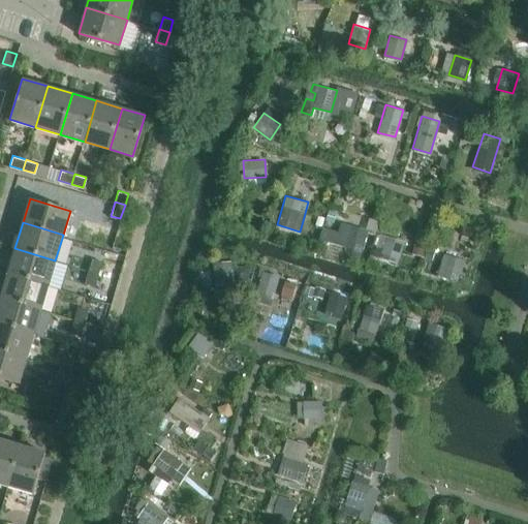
[(327,226),(322,238),(351,246),(349,250),(361,253),(368,230),(342,223),(340,230),(327,226)]
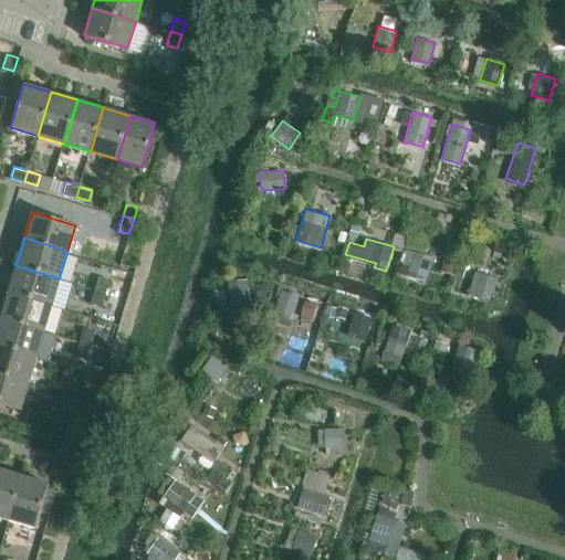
[(426,280),(432,259),(414,253),(408,274),(426,280)]
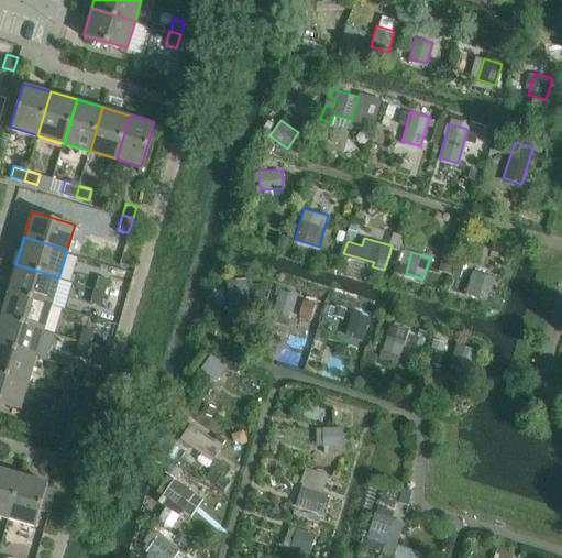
[(15,264),(8,291),(52,303),(58,277),(15,264)]
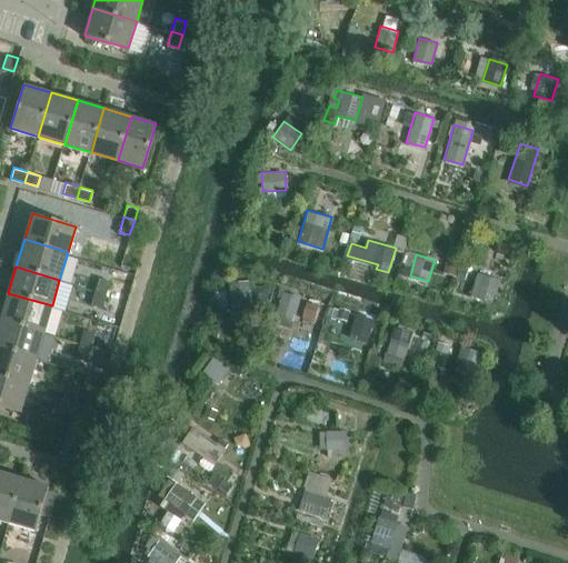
[(457,274),(452,289),(492,300),(500,277),(477,270),(474,279),(457,274)]
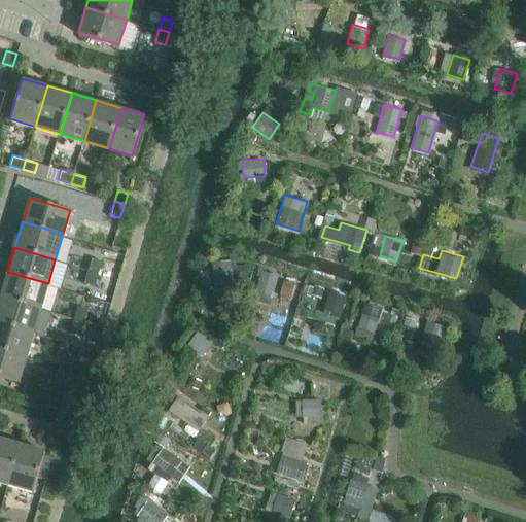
[(91,256),(88,269),(97,272),(101,259),(91,256)]
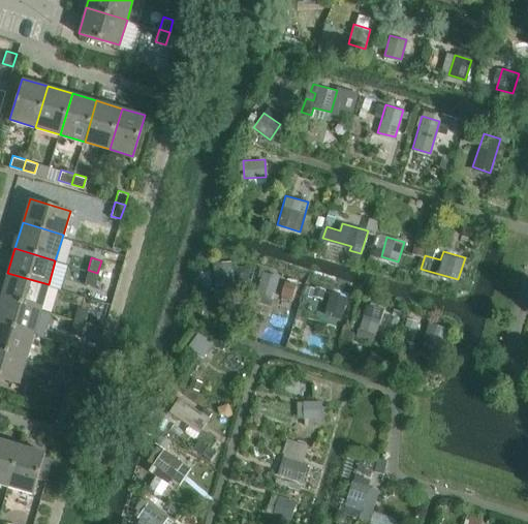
[(231,281),(230,260),(213,262),(214,282),(231,281)]
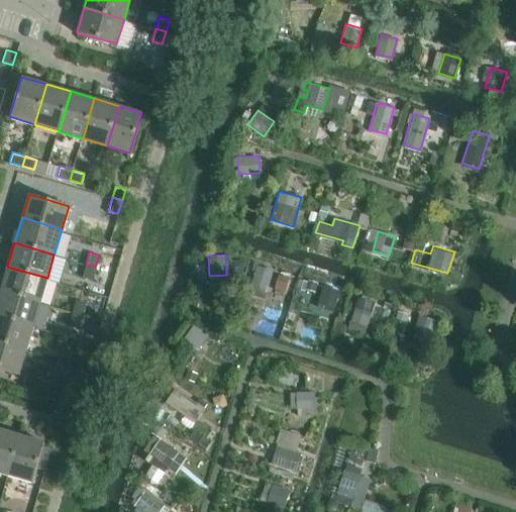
[(95,267),(86,264),(82,276),(92,279),(95,267)]
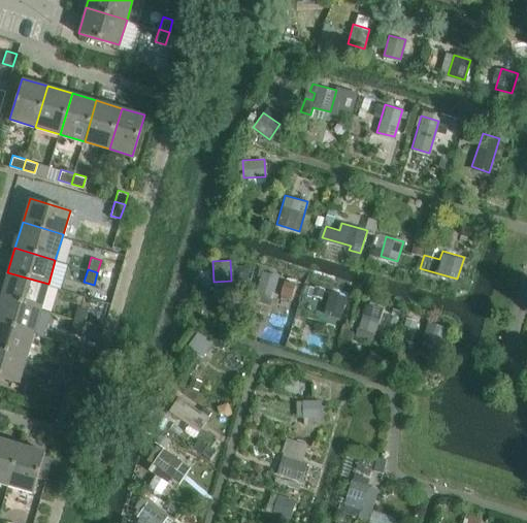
[(272,296),(278,275),(262,270),(256,291),(272,296)]
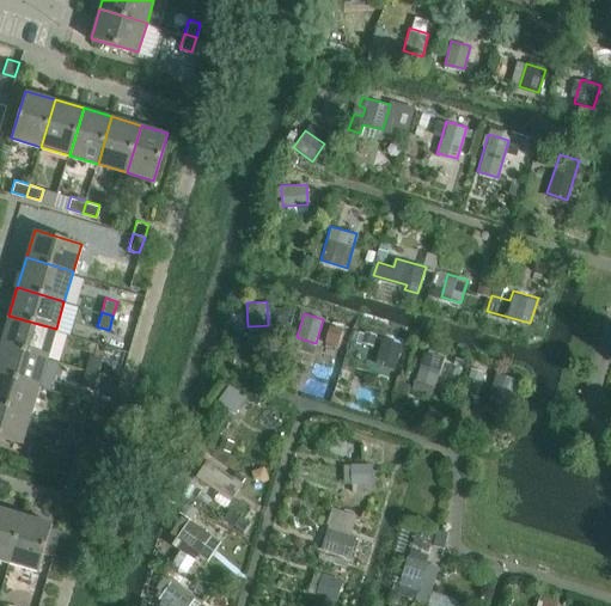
[(56,329),(8,316),(0,342),(48,356),(56,329)]
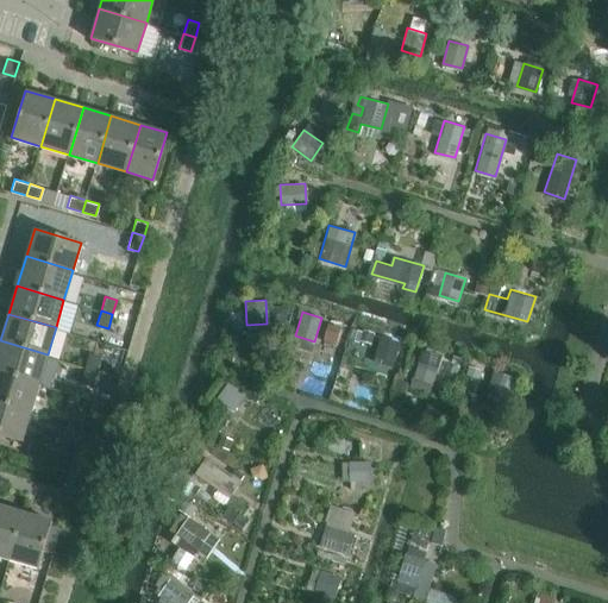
[(392,365),(400,341),(382,335),(374,360),(392,365)]
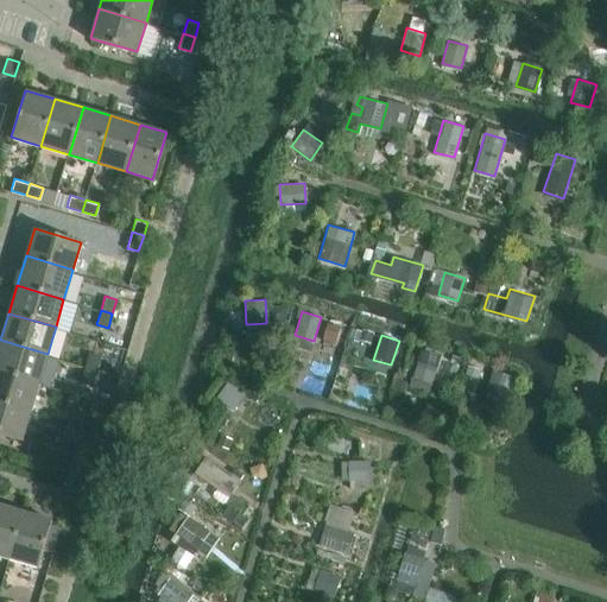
[(0,340),(0,369),(39,382),(48,354),(0,340)]
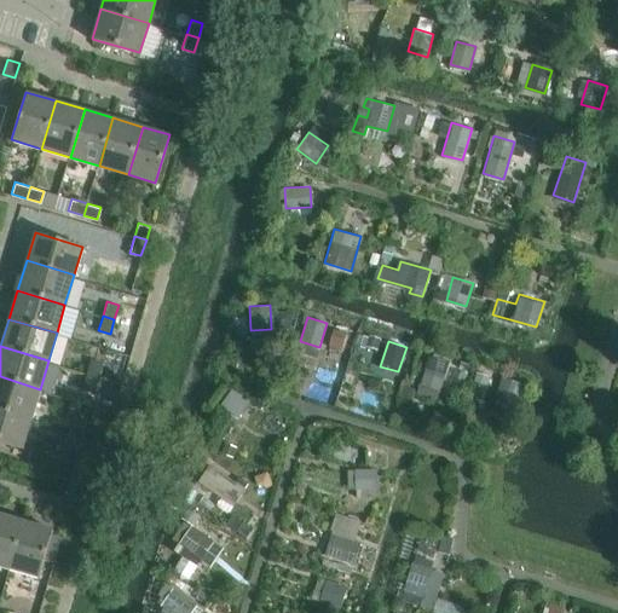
[(440,385),(448,360),(429,354),(421,379),(440,385)]
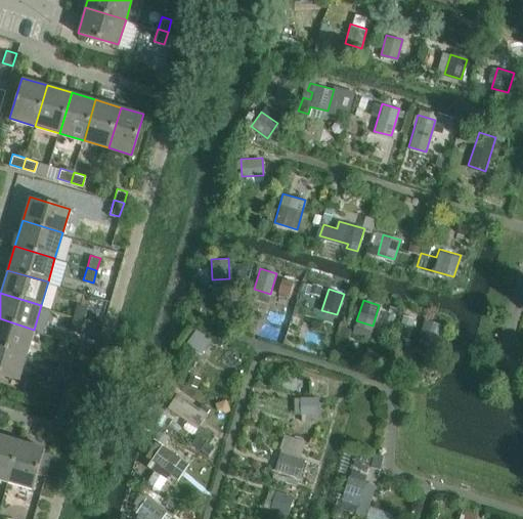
[(77,303),(73,314),(83,317),(87,306),(77,303)]
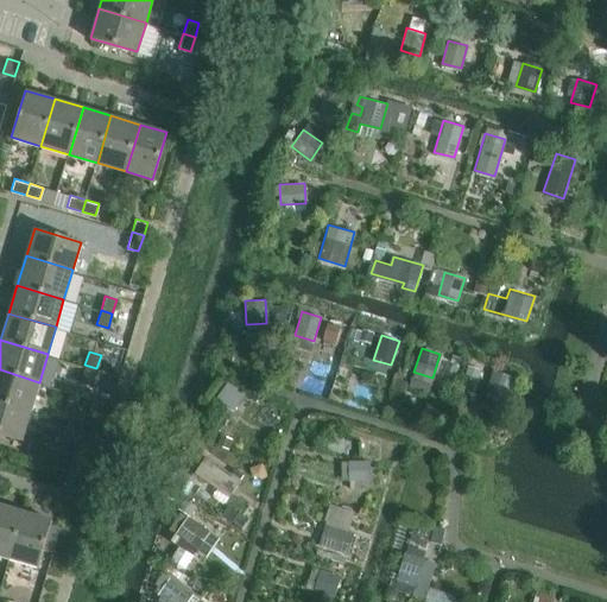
[(96,368),(84,365),(80,380),(92,384),(96,368)]
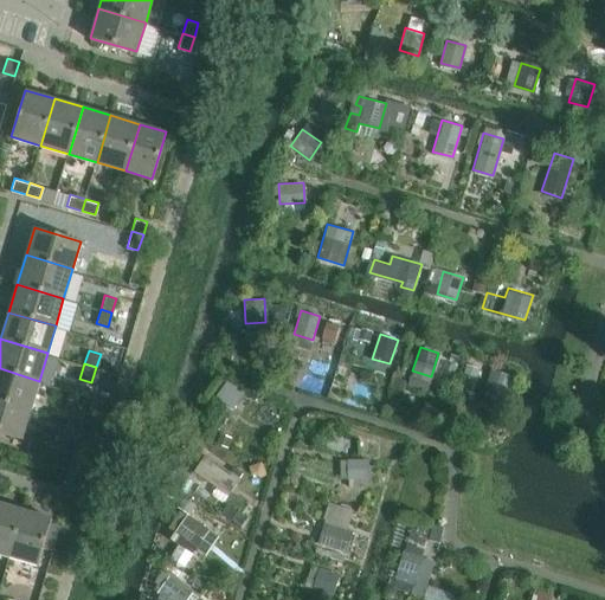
[(39,381),(0,368),(0,398),(31,407),(39,381)]
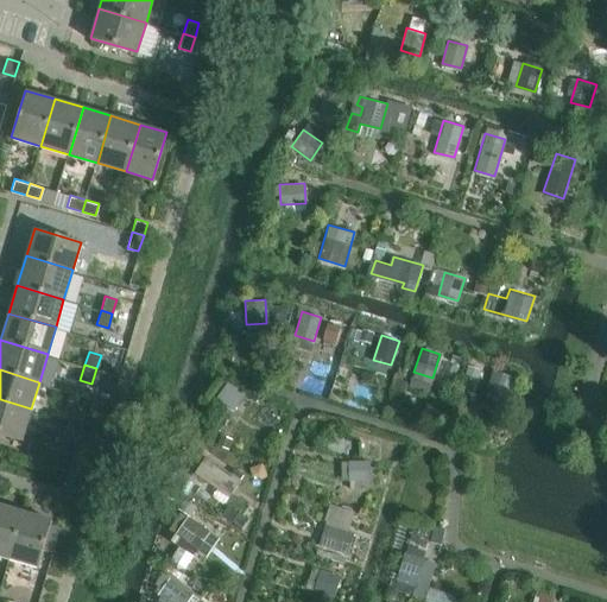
[(504,399),(511,375),(492,369),(485,393),(504,399)]
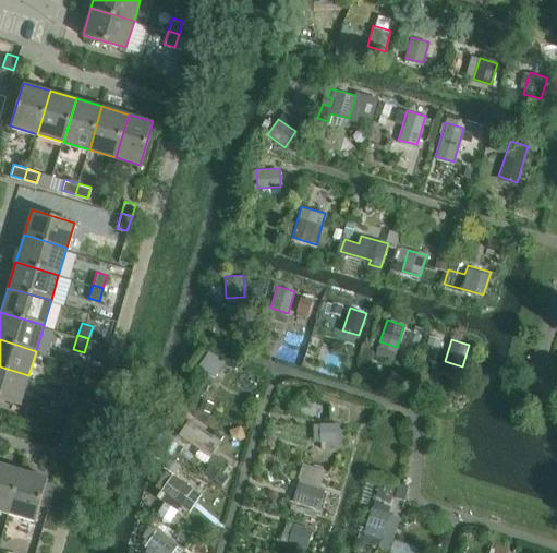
[(210,375),(222,360),(209,349),(197,364),(210,375)]
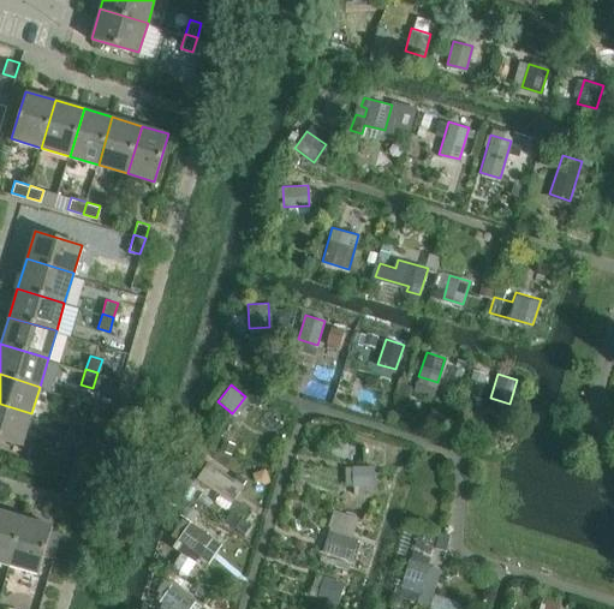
[(0,436),(23,443),(31,413),(0,404),(0,436)]
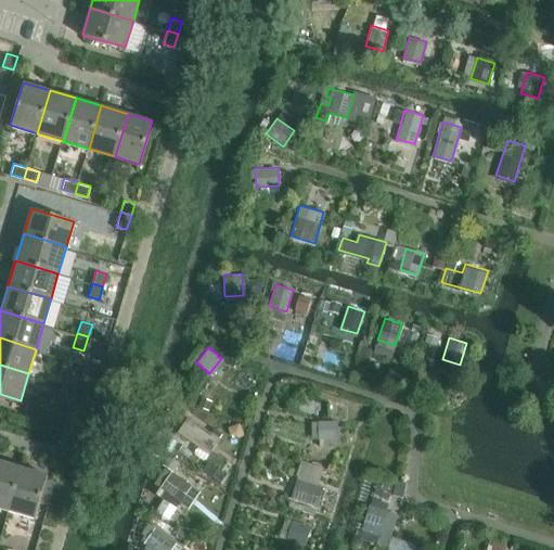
[(66,371),(62,384),(73,387),(77,374),(66,371)]
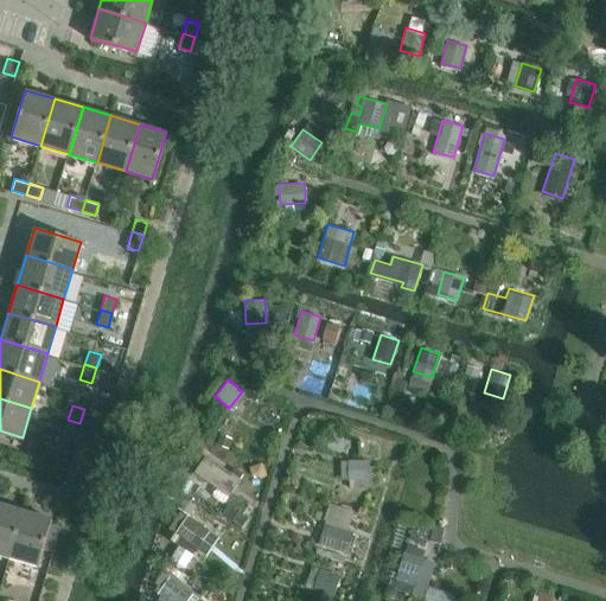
[(80,423),(68,420),(64,434),(75,438),(80,423)]
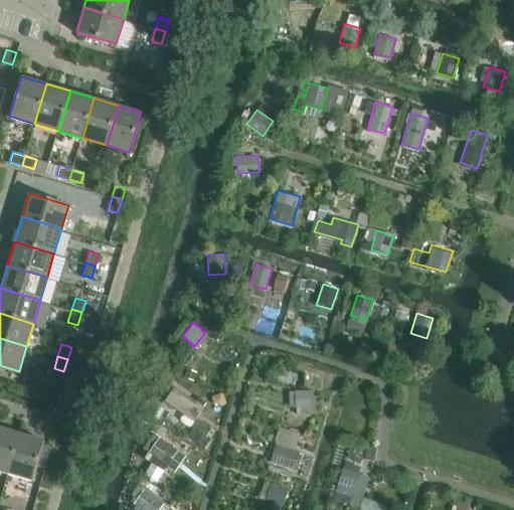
[(178,408),(188,395),(174,385),(164,399),(178,408)]
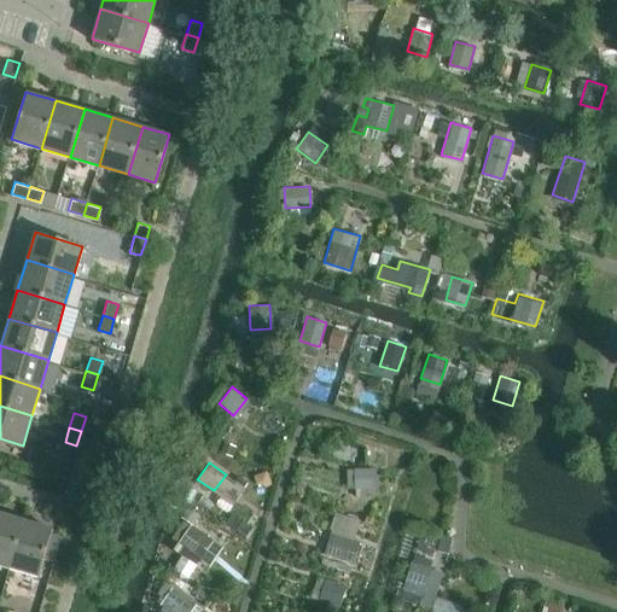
[(376,488),(376,467),(355,467),(355,488),(376,488)]
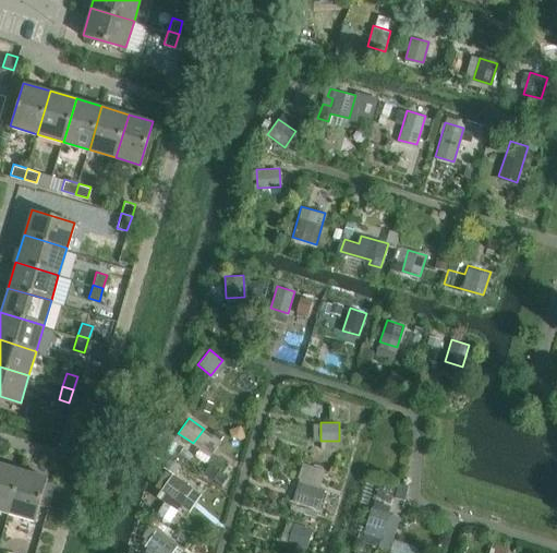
[(22,469),(0,463),(0,508),(10,513),(22,469)]
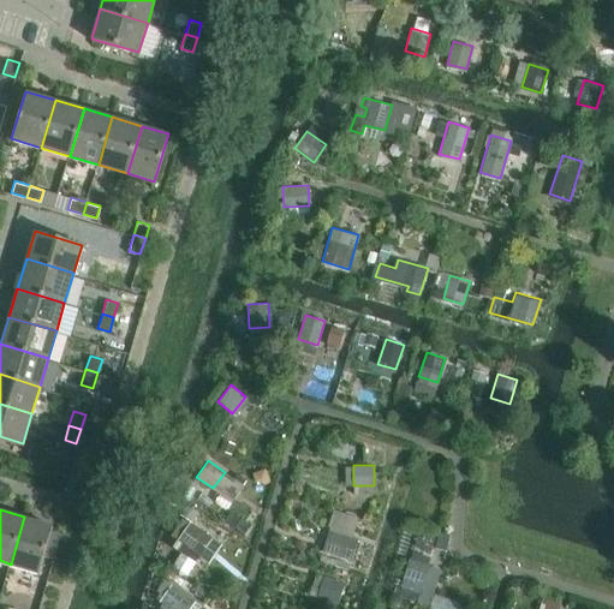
[(51,530),(52,525),(24,517),(11,565),(39,572),(43,554),(53,557),(60,532),(51,530)]
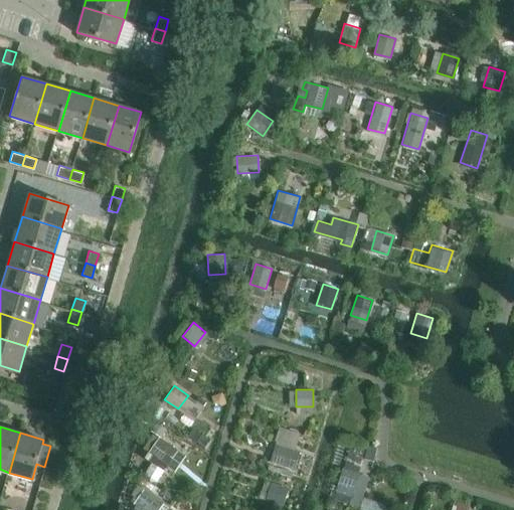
[(165,466),(177,449),(160,436),(148,452),(165,466)]
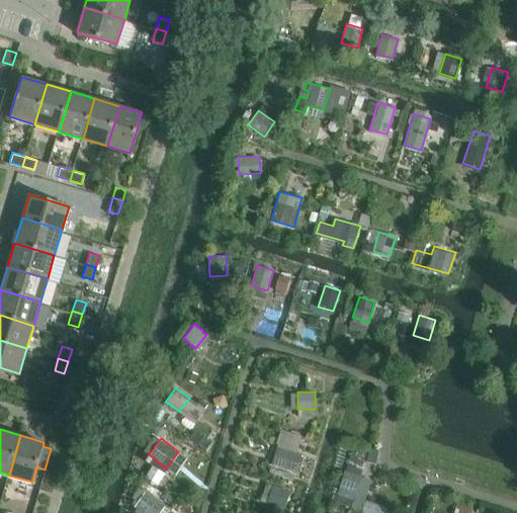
[(294,471),(299,453),(277,447),(271,464),(294,471)]
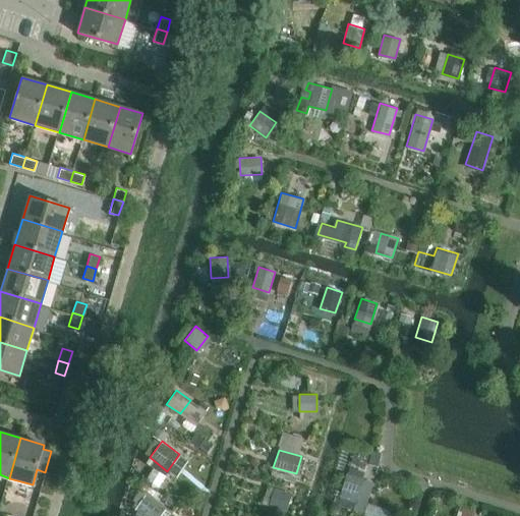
[(356,502),(362,477),(346,472),(339,497),(356,502)]
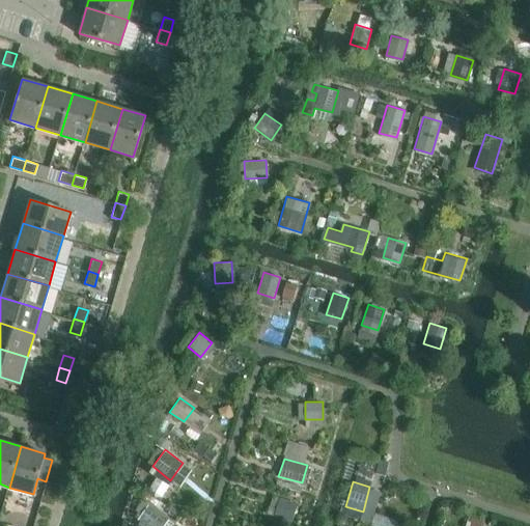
[(291,519),(297,503),(280,498),(275,514),(291,519)]
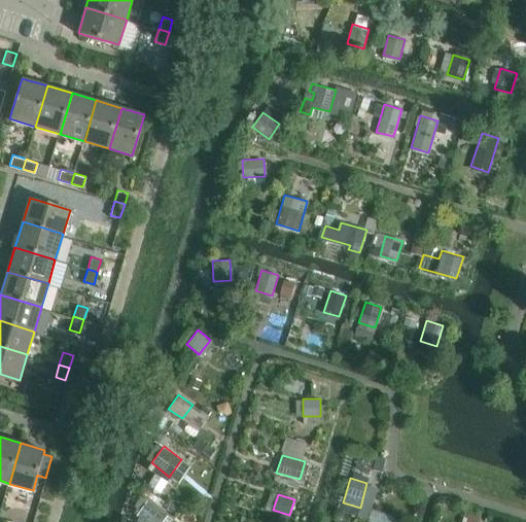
[(146,521),(161,521),(167,514),(146,499),(136,515),(146,521)]
